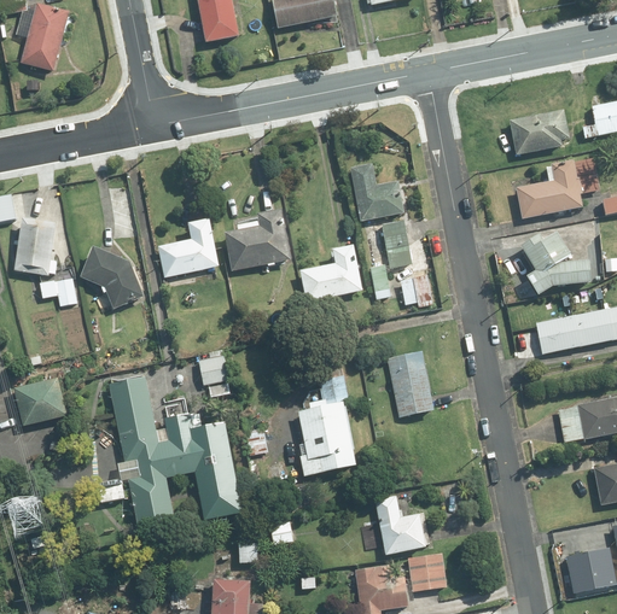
[(0,0),(0,11),(0,13),(29,10),(28,0),(0,0)]
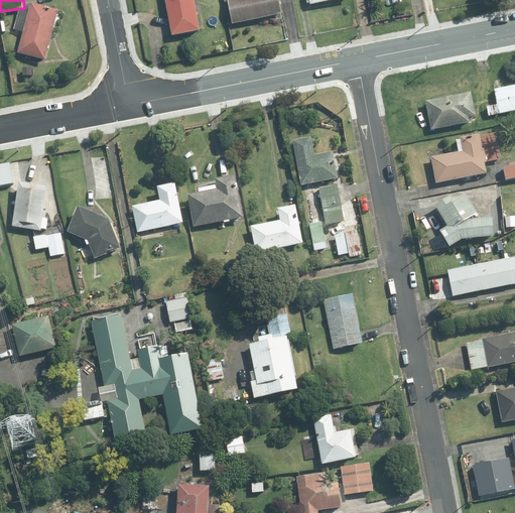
[(200,31),(194,0),(164,0),(170,36),(200,31)]
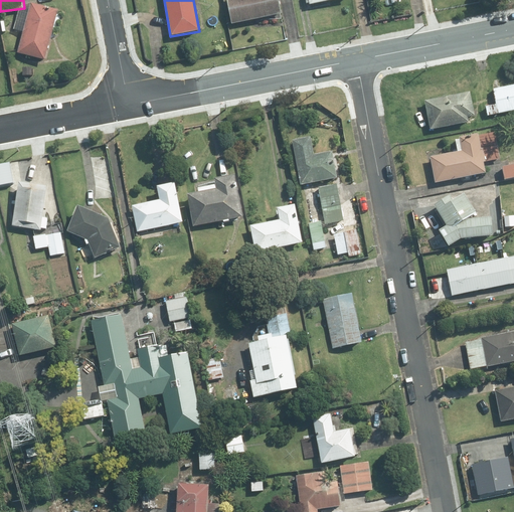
[(227,0),(232,22),(281,12),(279,0),(227,0)]
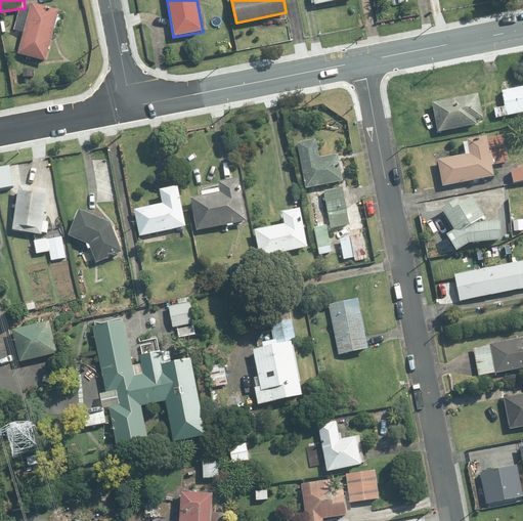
[(15,31),(24,33),(18,53),(46,60),(58,10),(31,3),(29,11),(20,9),(15,31)]
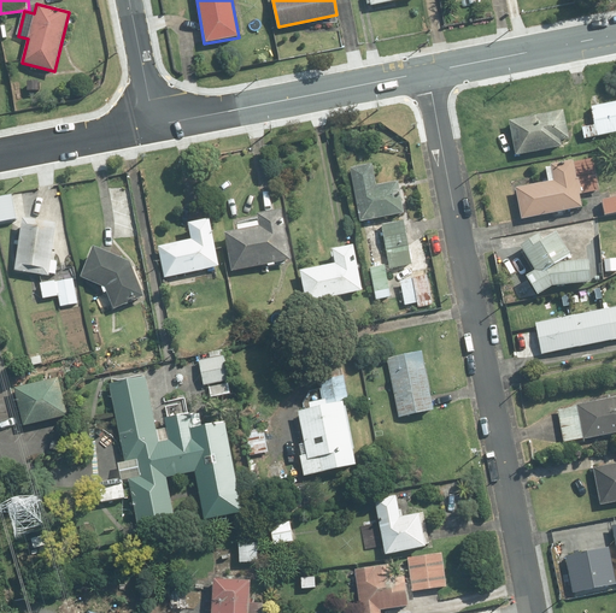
[(582,125),(585,137),(615,129),(615,98),(590,105),(594,123),(582,125)]
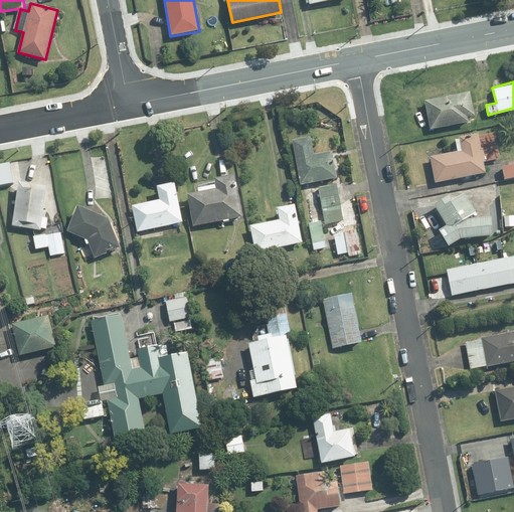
[(470,91),(427,99),(432,115),(426,116),(429,128),(469,121),(468,116),(474,115),(470,91)]
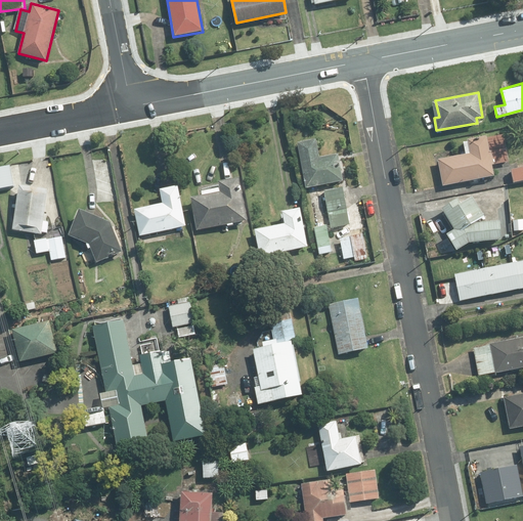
[(439,158),(443,183),(493,175),(491,163),(510,160),(505,132),(463,138),(465,154),(439,158)]
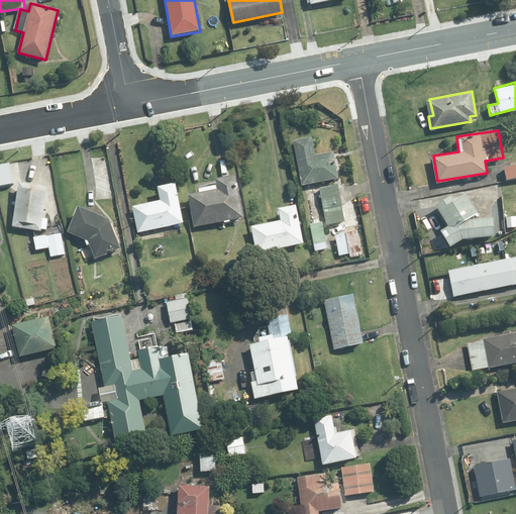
[(311,136),(292,140),(302,184),(337,176),(331,151),(315,155),(311,136)]
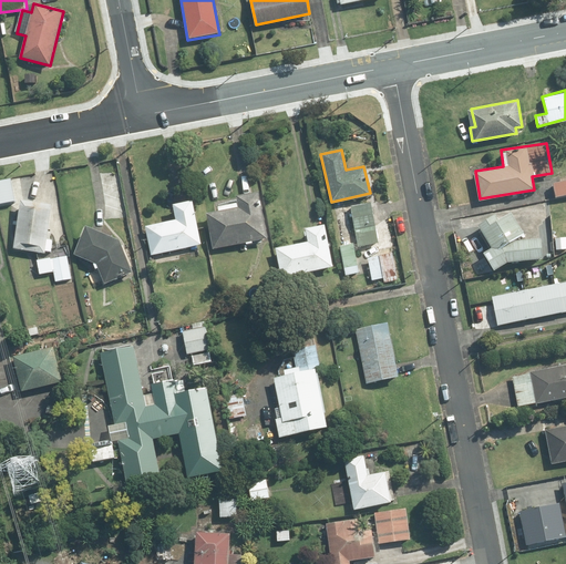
[(565,176),(545,181),(547,197),(565,194),(565,176)]
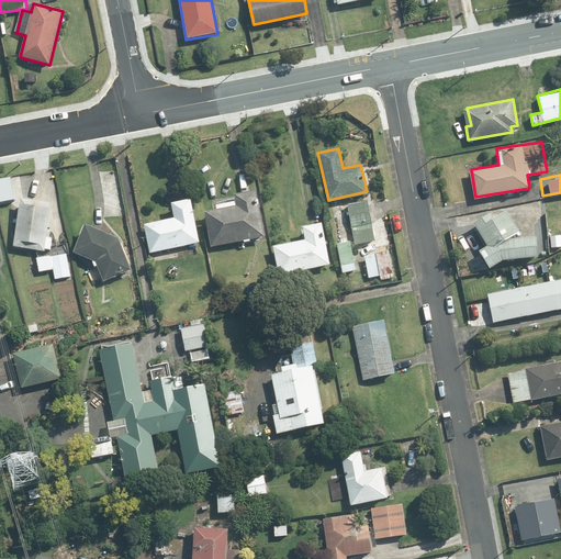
[(10,176),(0,177),(0,201),(14,199),(10,176)]
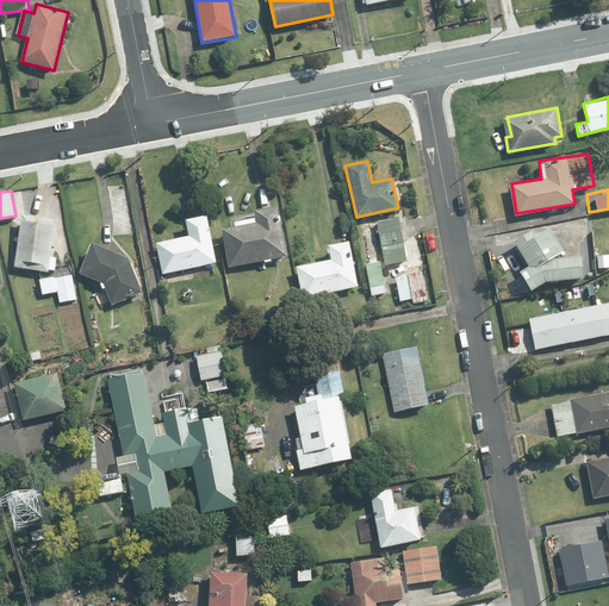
[(221,230),(228,267),(289,257),(280,206),(231,214),(234,227),(221,230)]
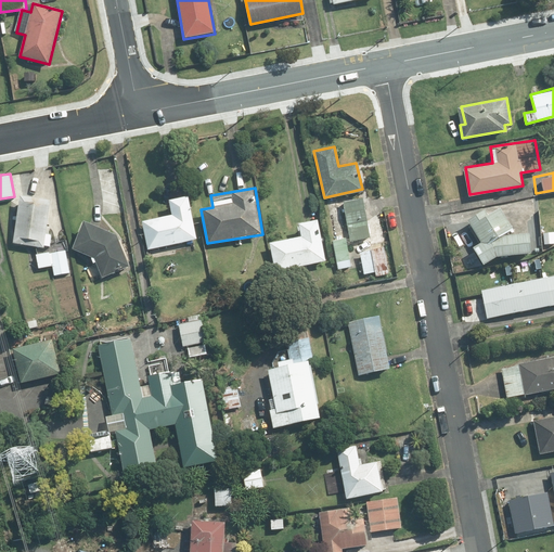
[(50,200),(18,196),(12,243),(43,246),(44,244),(49,245),(51,234),(46,233),(50,200)]
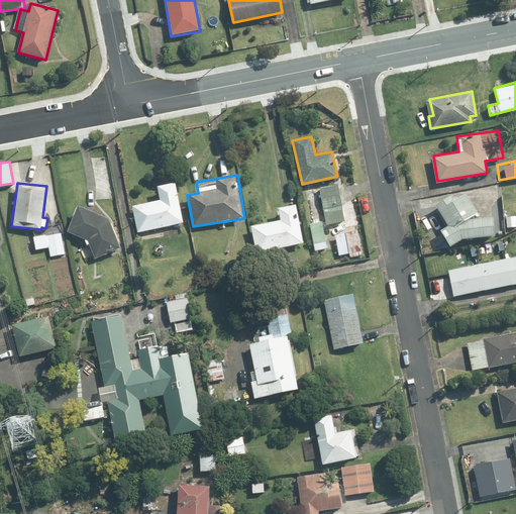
[(131,206),(136,232),(183,223),(175,183),(157,187),(159,200),(131,206)]
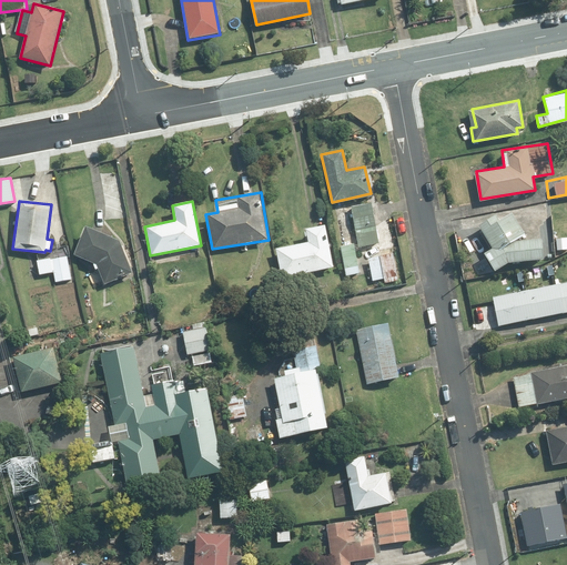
[(372,201),(350,205),(360,245),(382,241),(372,201)]
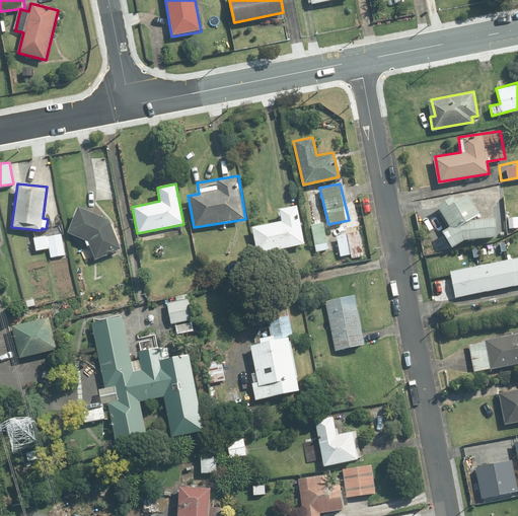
[(517,185),(498,187),(500,228),(516,227),(516,224),(517,223),(517,185)]
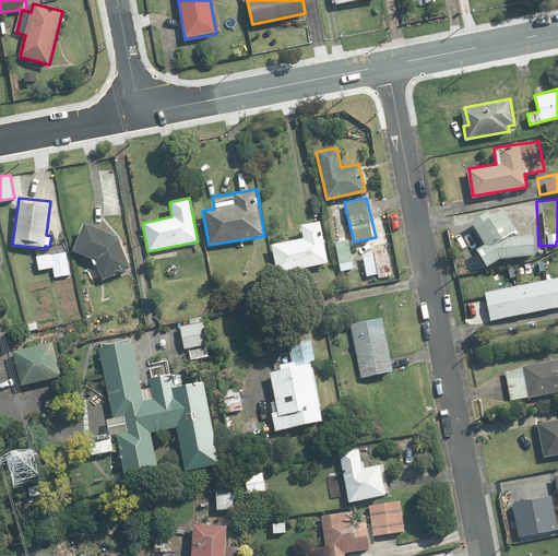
[(500,206),(471,223),(483,246),(474,250),(485,268),(500,259),(534,256),(532,236),(514,238),(513,234),(515,234),(500,206)]
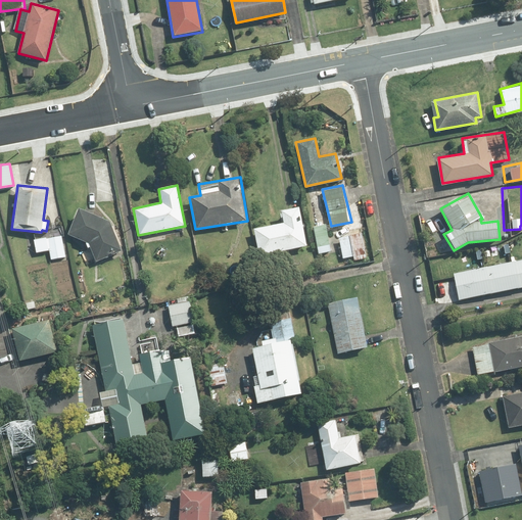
[(252,228),(258,256),(307,245),(299,207),(280,211),(282,222),(252,228)]
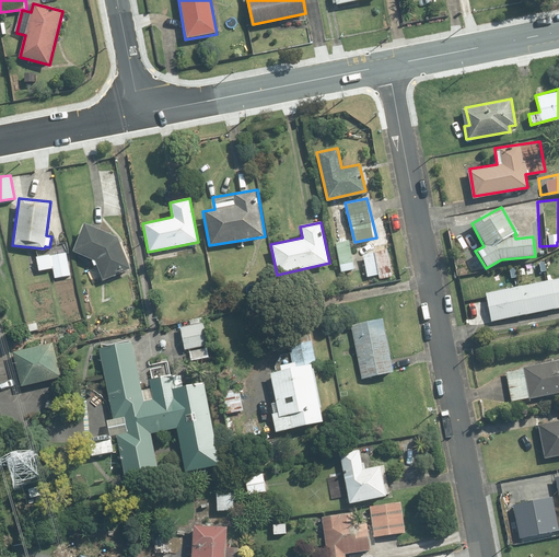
[(89,270),(92,281),(129,269),(118,239),(82,225),(73,250),(95,258),(99,267),(89,270)]
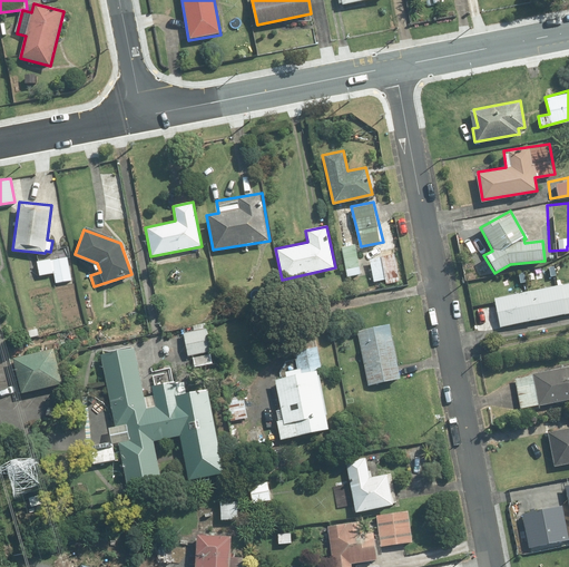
[(361,273),(355,245),(341,247),(346,275),(361,273)]
